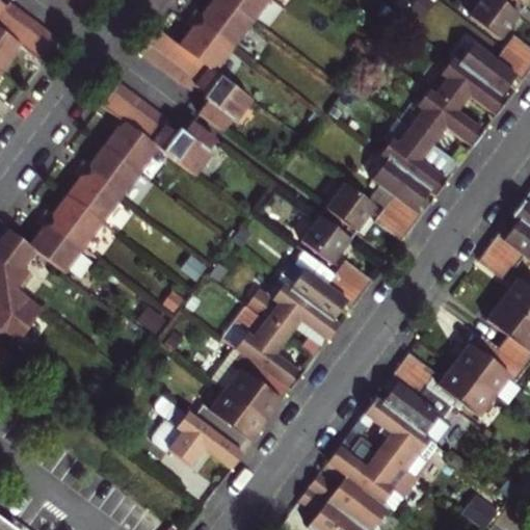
[(23,9),(10,0),(8,0),(7,3),(0,11),(0,25),(6,31),(23,9)]
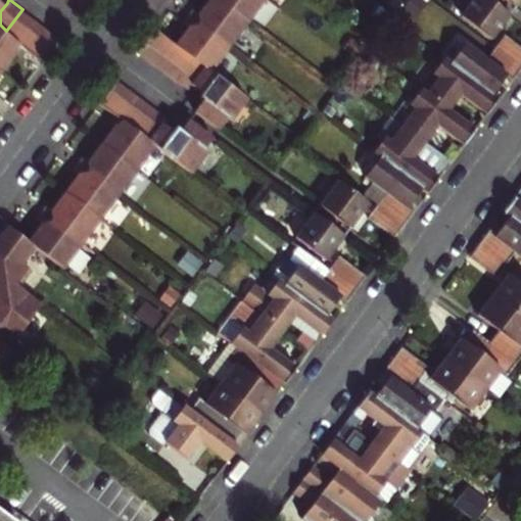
[(251,20),(225,0),(210,0),(201,12),(194,7),(190,12),(233,45),(251,20)]
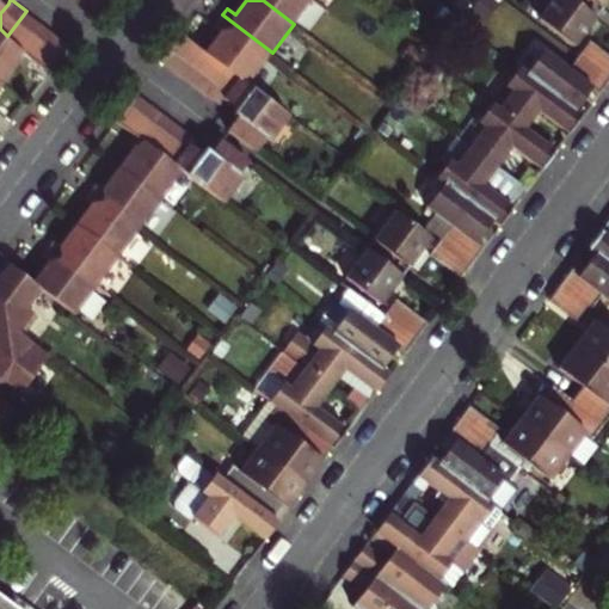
[(263,0),(294,24),(312,0),(263,0)]
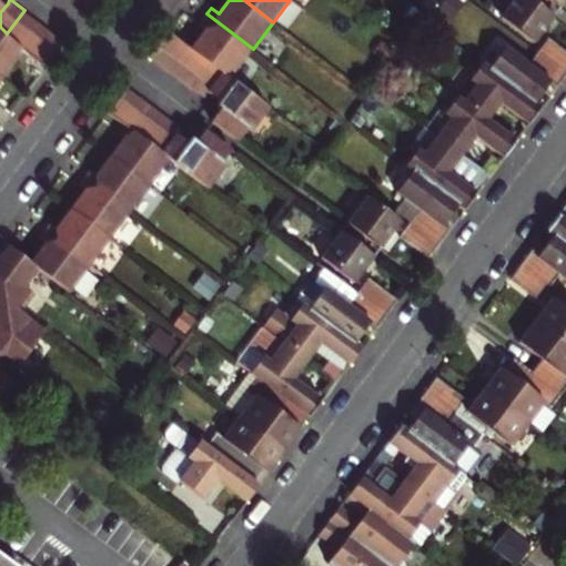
[(554,13),(536,0),(511,0),(499,16),(534,41),(554,13)]
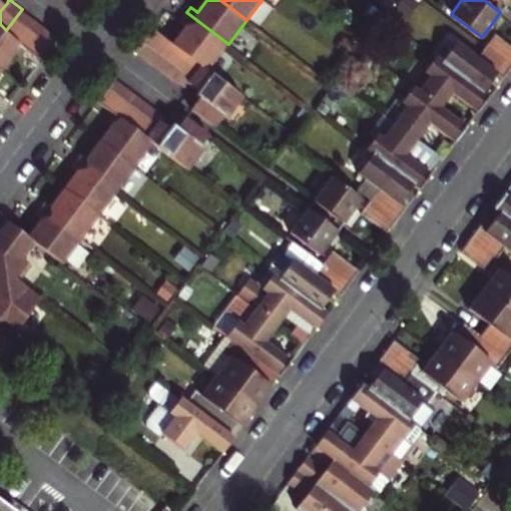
[(18,38),(33,17),(22,9),(6,30),(18,38)]
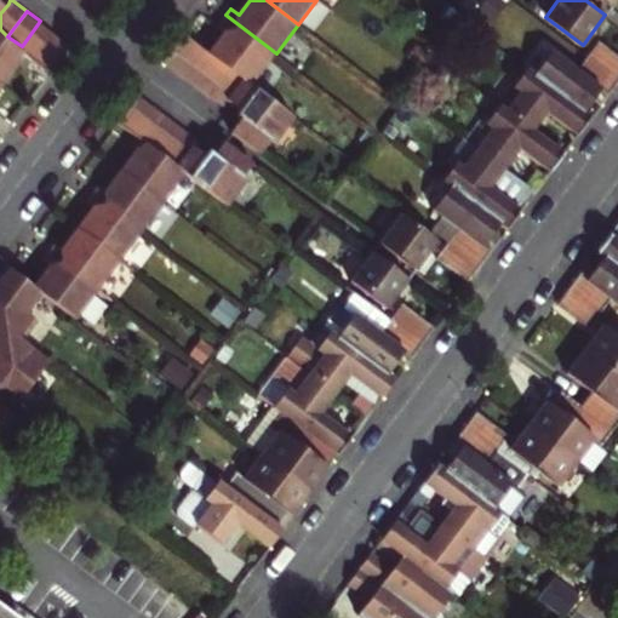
[(276,53),(225,15),(219,24),(227,29),(212,50),(217,53),(195,83),(210,92),(230,63),(246,75),(255,83),(276,53)]
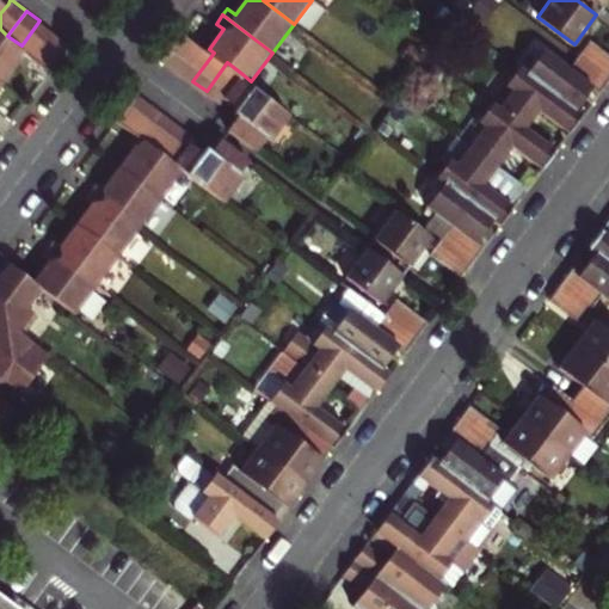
[(34,54),(36,57),(55,32),(40,20),(22,45),(7,36),(0,29),(0,77),(4,79),(19,59),(26,65),(34,54)]
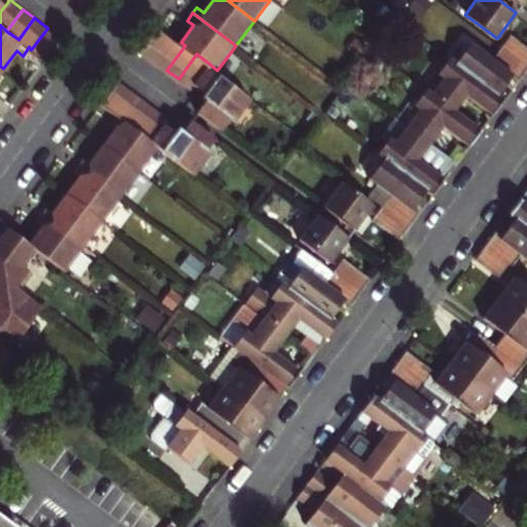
[(141,52),(154,61),(173,36),(159,26),(141,52)]
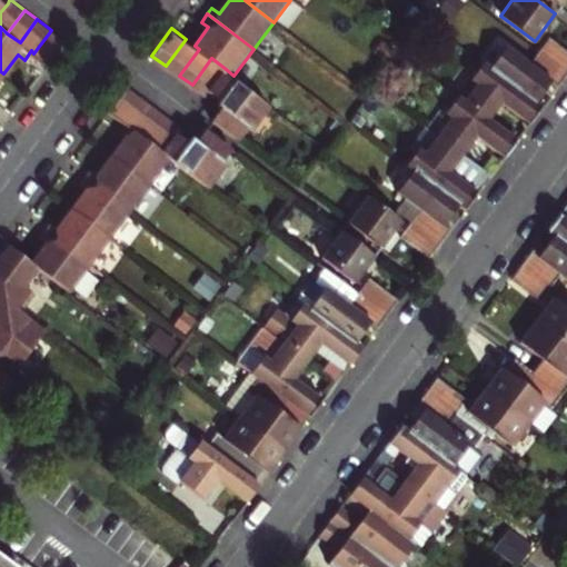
[(51,30),(33,53),(47,62),(65,40),(51,30)]
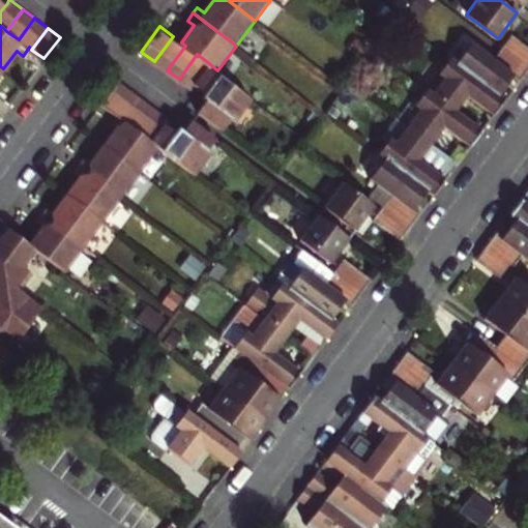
[(527,46),(512,34),(503,47),(527,65),(527,46)]
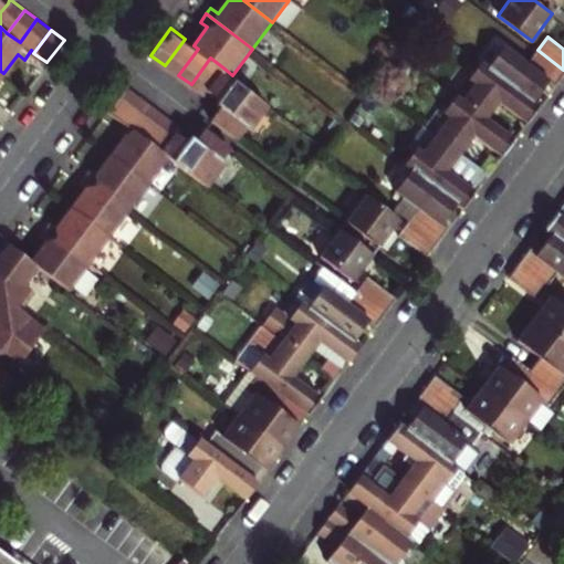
[(198,49),(194,45),(185,39),(165,65),(178,75),(198,49)]
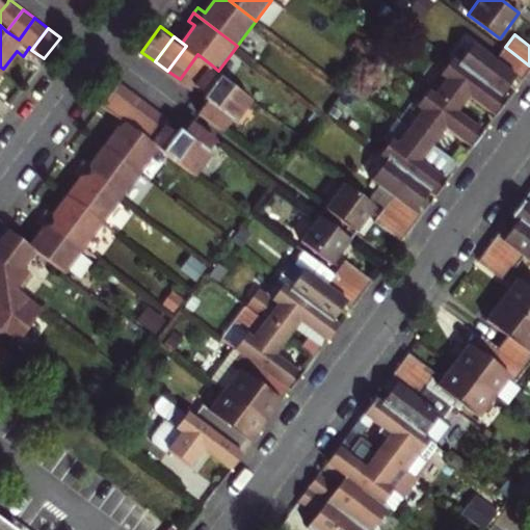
[(529,65),(505,47),(495,59),(474,44),(459,63),(501,96),(509,85),(517,76),(523,80),(529,71),(529,65)]
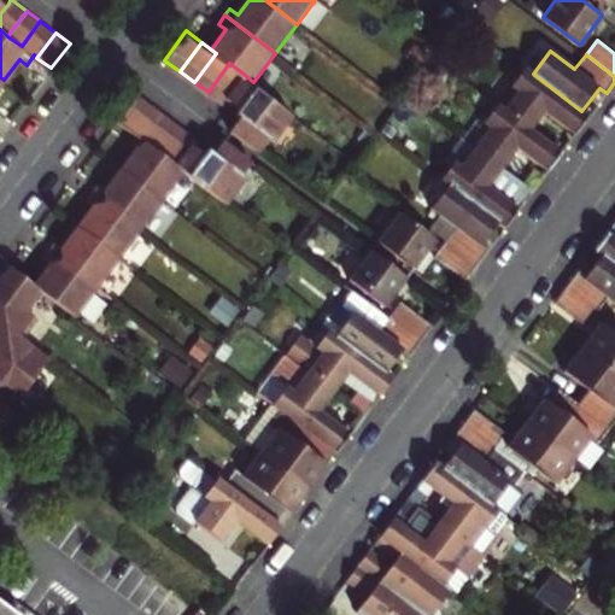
[(227,98),(245,75),(229,63),(209,92),(223,104),(227,98)]
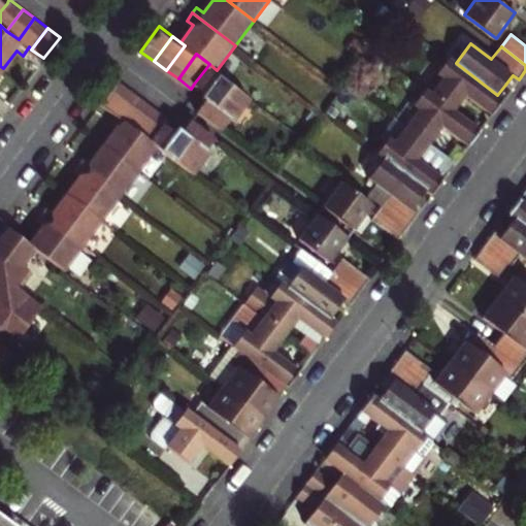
[(467,93),(494,112),(503,99),(497,95),(456,63),(449,59),(439,72),(446,77),(432,94),(455,110),(467,93)]
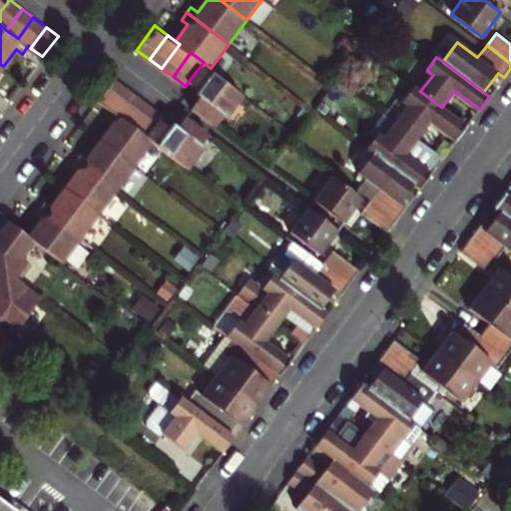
[(203,62),(188,81),(199,89),(196,93),(200,96),(192,107),(215,124),(223,114),(227,116),(244,94),(210,68),(203,62)]
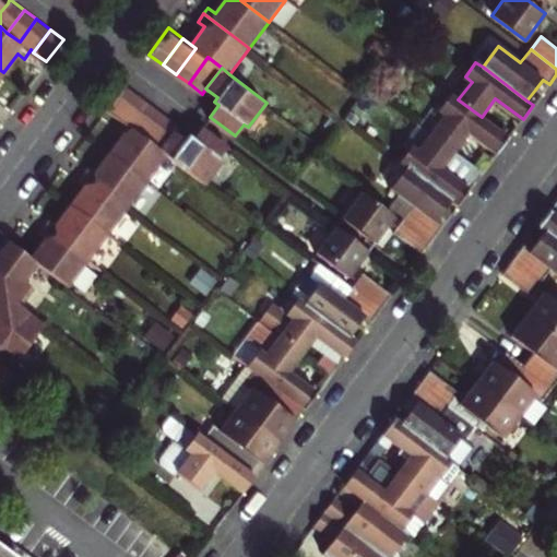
[(543,80),(535,90),(542,94),(549,84),(543,80)]
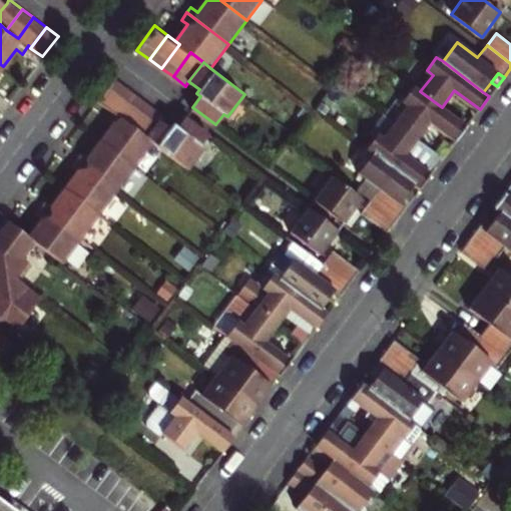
[(115,78),(99,99),(111,108),(126,86),(115,78)]
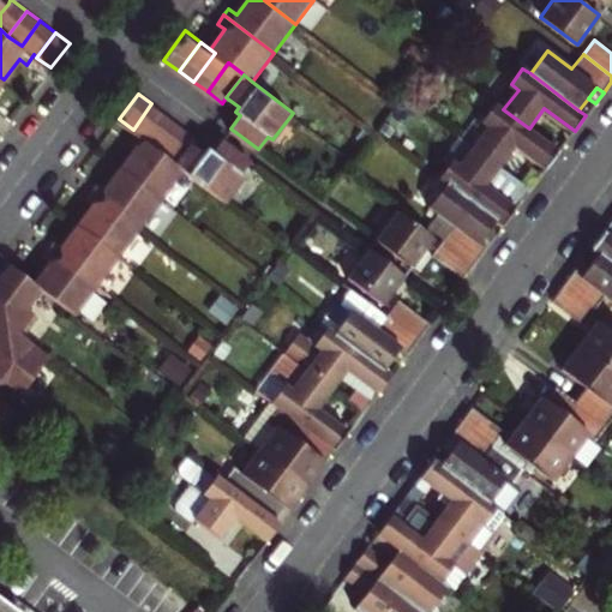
[(121,168),(163,201),(186,171),(177,163),(162,151),(148,142),(167,115),(151,103),(133,130),(135,132),(126,143),(135,149),(121,168)]
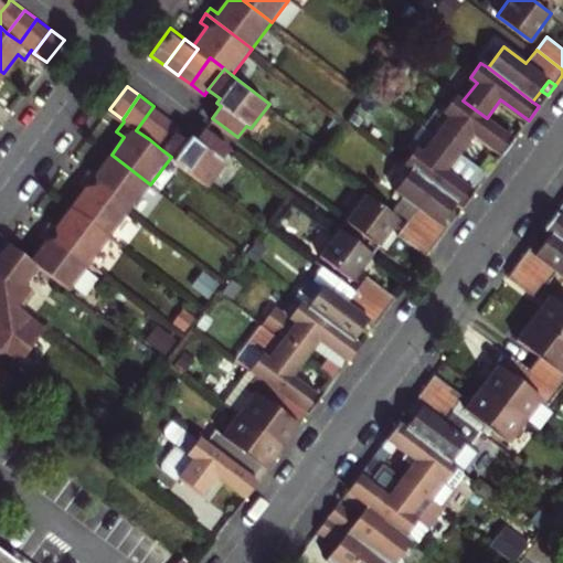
[(474,135),(502,156),(514,139),(487,118),(463,101),(456,95),(444,112),(450,117),(437,135),(461,152),(474,135)]
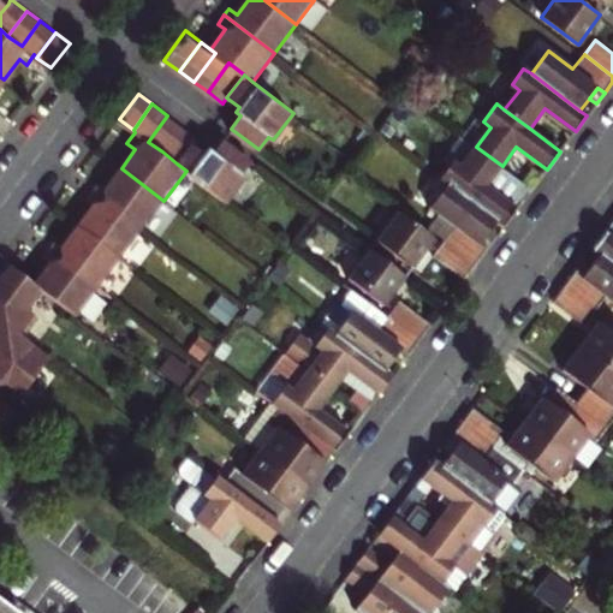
[(182,126),(167,115),(148,142),(162,152),(182,126)]
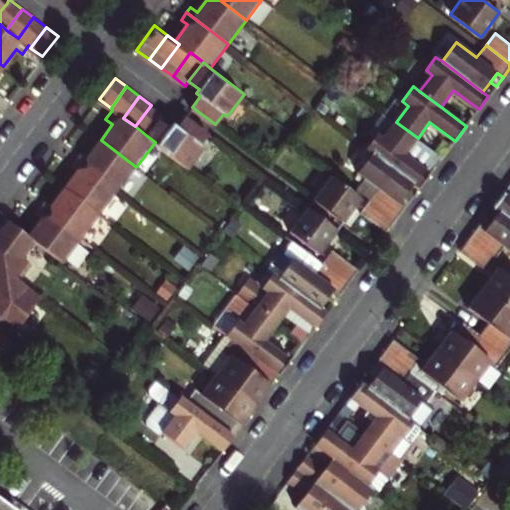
[(147,136),(160,120),(164,114),(151,105),(135,126),(147,136)]
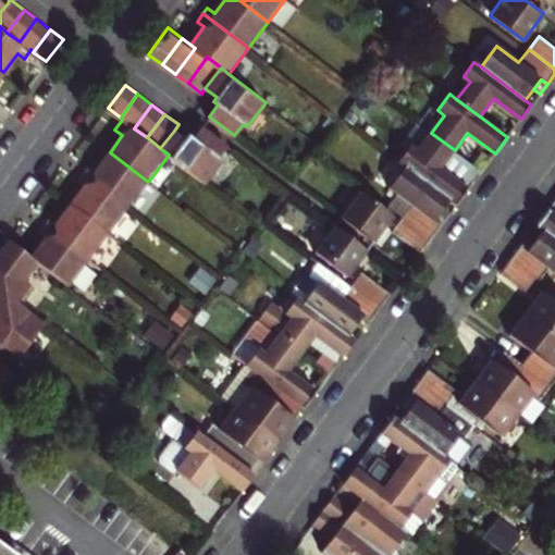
[(227,145),(202,126),(194,138),(188,135),(185,139),(174,131),(160,148),(169,155),(206,182),(222,160),(218,157),(227,145)]
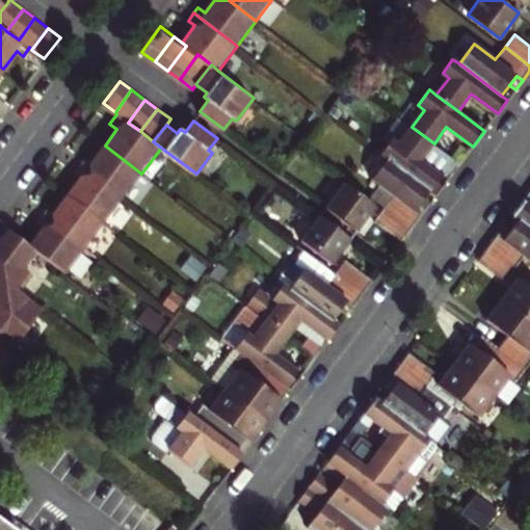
[(442,176),(455,158),(434,143),(412,127),(399,144),(392,139),(381,154),(386,158),(429,191),(435,195),(448,180),(442,176)]
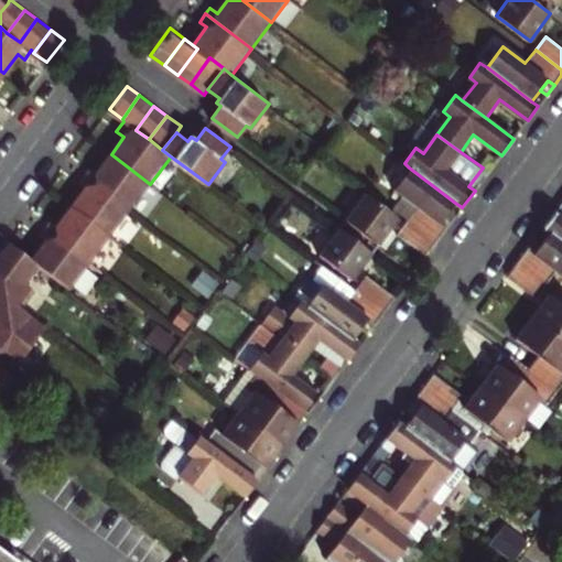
[(89,168),(84,175),(130,211),(150,184),(111,154),(97,174),(89,168)]
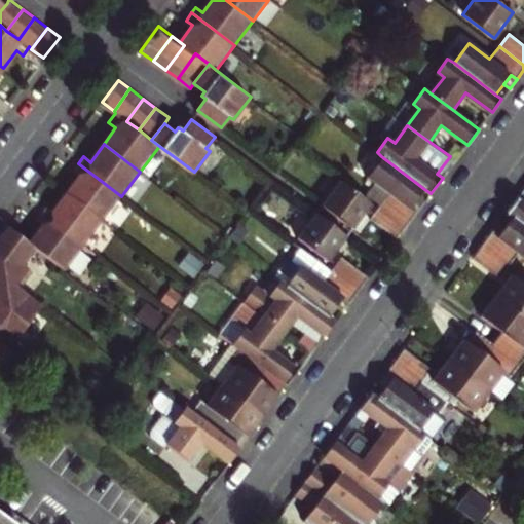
[(424,189),(381,156),(359,187),(380,204),(408,225),(415,216),(408,210),(424,189)]
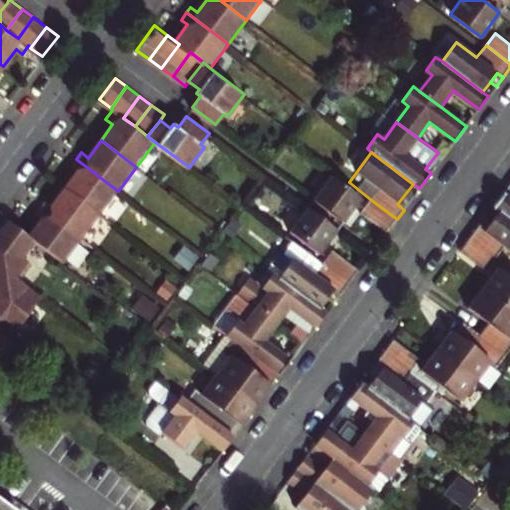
[(65,188),(100,215),(118,191),(76,159),(70,167),(77,172),(65,188)]
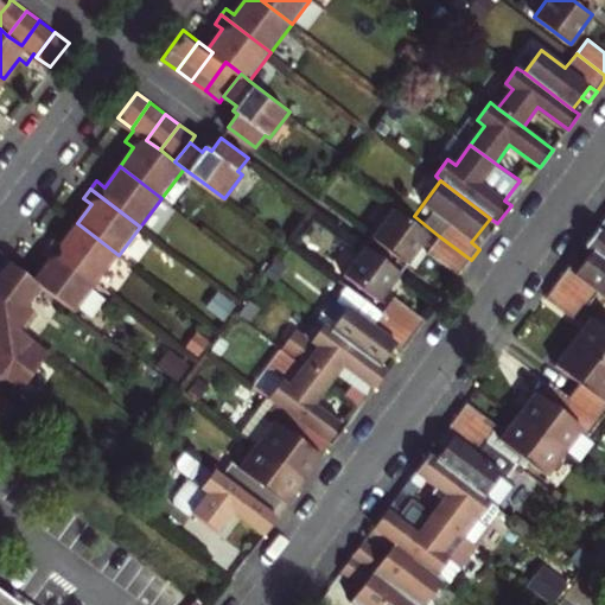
[(370,235),(406,262),(426,235),(390,208),(370,235)]
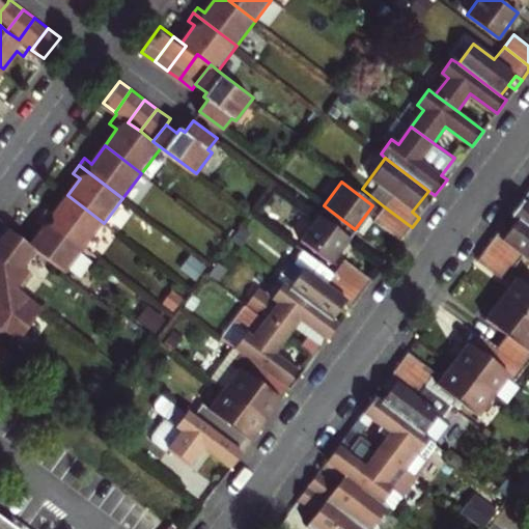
[(528,192),(512,214),(517,217),(528,225),(528,192)]
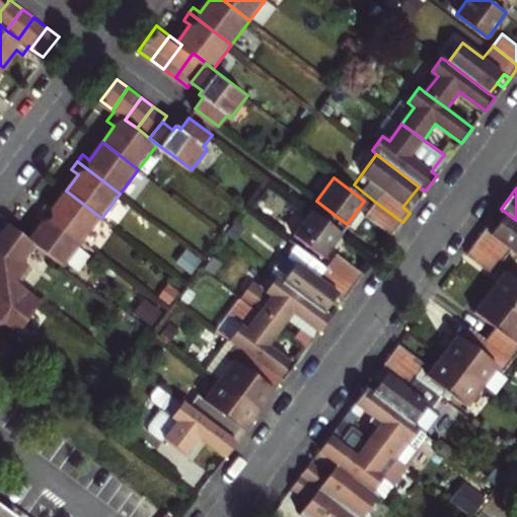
[(45,204),(41,210),(83,242),(101,218),(66,191),(52,210),(45,204)]
